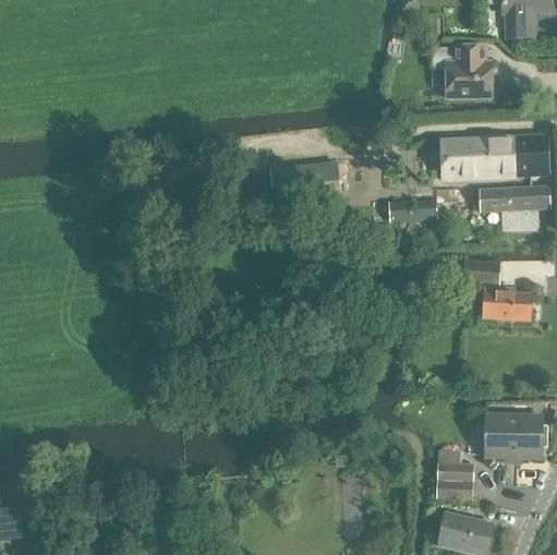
[(501,0),(503,12),(506,12),(506,36),(534,36),(533,12),(551,12),(549,0),(501,0)]
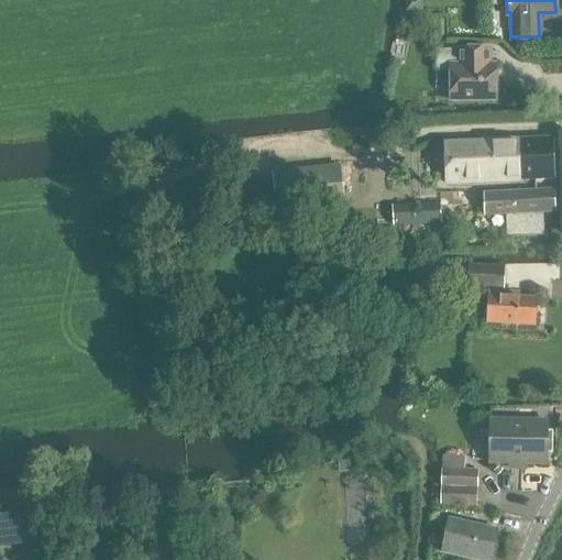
[(449,99),(495,99),(495,62),(449,61),(449,99)]
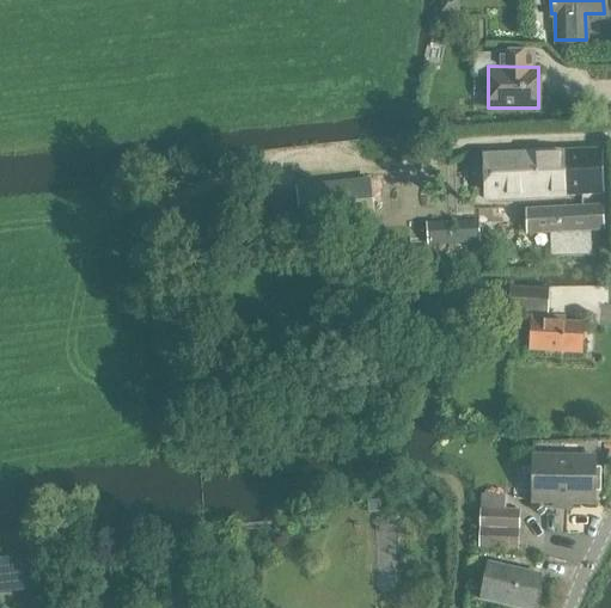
[(572,191),(572,200),(581,200),(581,191),(600,191),(599,147),(482,151),(483,195),(572,191)]
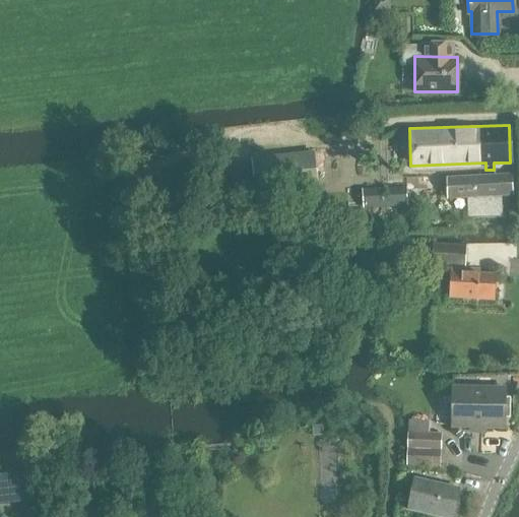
[(255,194),(316,187),(312,149),(251,156),(255,194)]
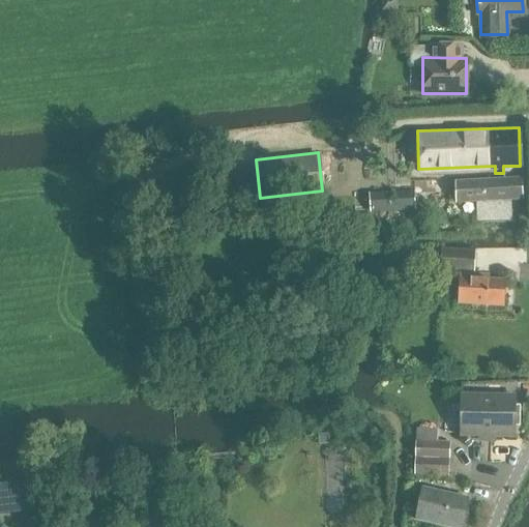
[(511,221),(510,197),(521,196),(520,177),(503,177),(503,173),(495,173),(495,177),(454,178),(456,199),(477,198),(478,223),(511,221)]
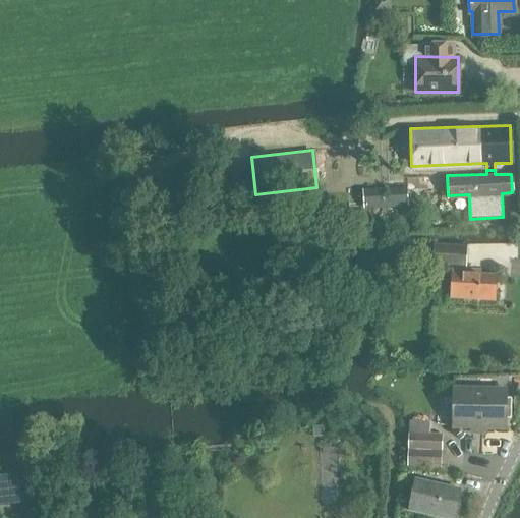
[(405,185),(361,187),(362,208),(406,205),(405,185)]
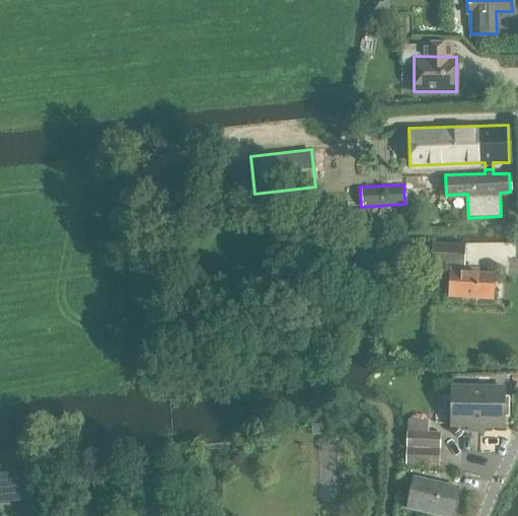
[(463,242),(431,241),(430,262),(447,263),(446,271),(450,271),(448,294),(492,297),(493,273),(476,272),(476,269),(462,268),(463,242)]
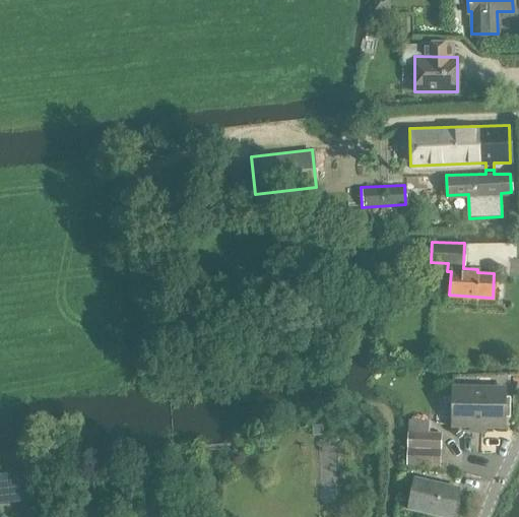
[(451,387),(451,405),(451,424),(504,425),(504,406),(505,388),(451,387)]
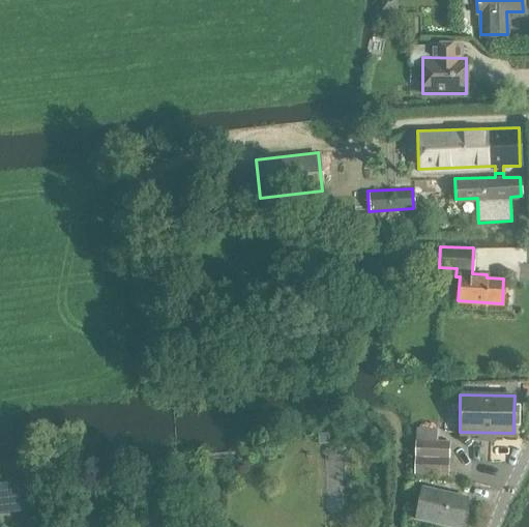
[(416,428),(415,438),(414,472),(447,473),(448,440),(438,439),(438,429),(416,428)]
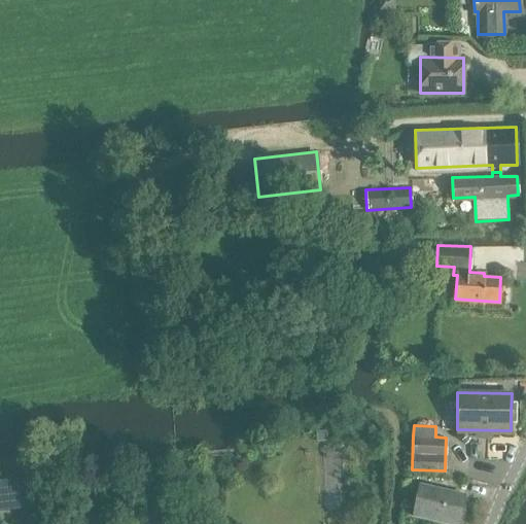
[(0,510),(41,505),(38,475),(0,478),(0,510)]
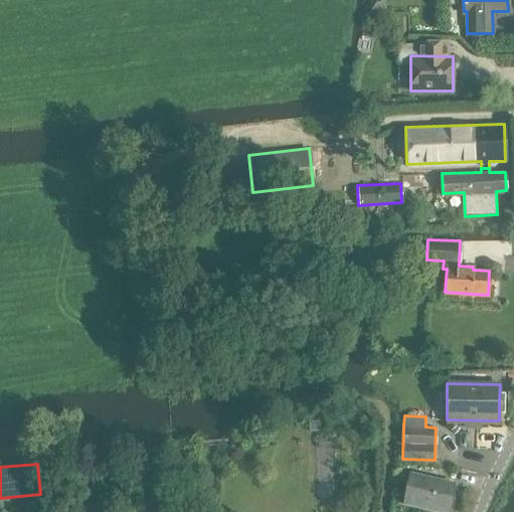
[(448,511),(453,483),(410,474),(404,503),(448,511)]
